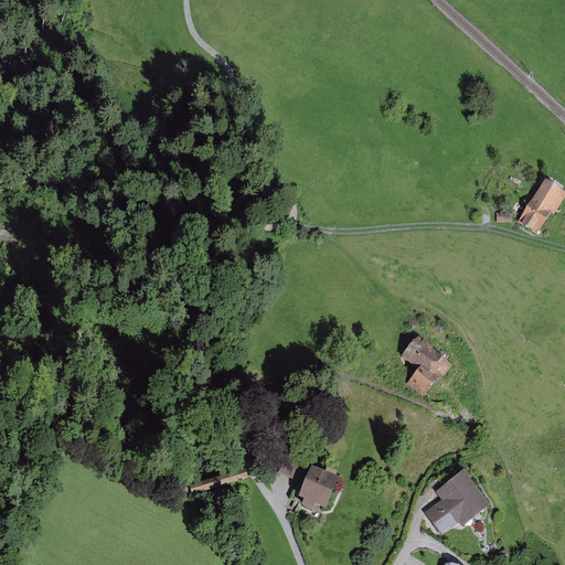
[(564,193),(545,180),(518,221),(537,234),(564,193)]
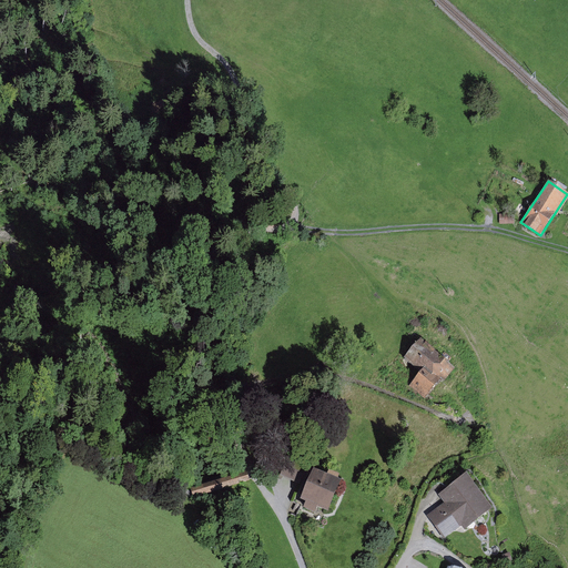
[(421,338),(406,357),(423,371),(413,383),(427,394),(452,364),(421,338)]
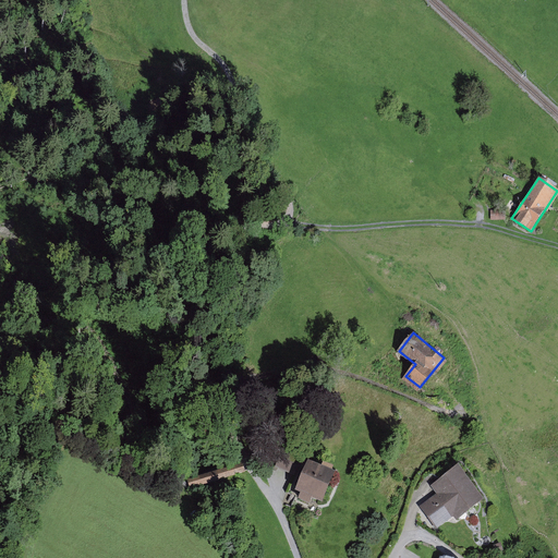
[(307,460),(294,489),(303,493),(300,500),(311,505),(314,497),(325,501),(336,471),(332,470),(334,465),(324,461),(322,465),(307,460)]
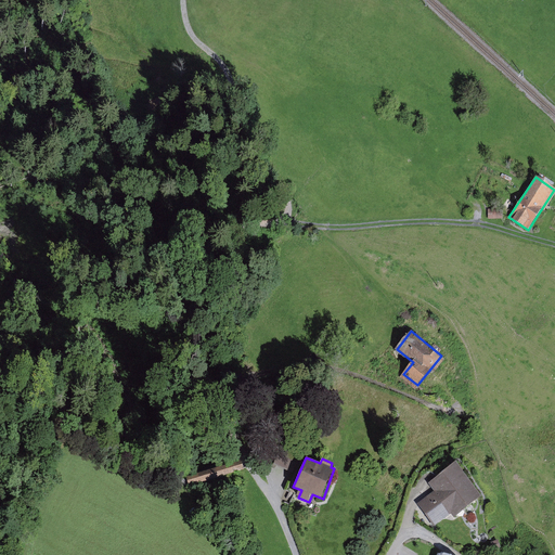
[(482,495),(456,461),(428,482),(435,491),(417,503),(434,526),(451,514),(453,517),(482,495)]
